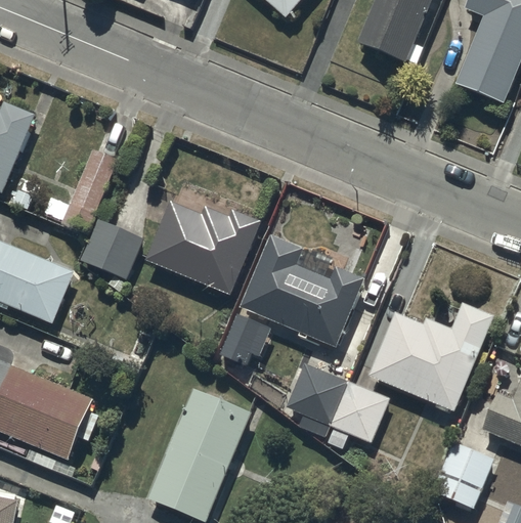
[(266,0),(286,16),(299,0),(266,0)]
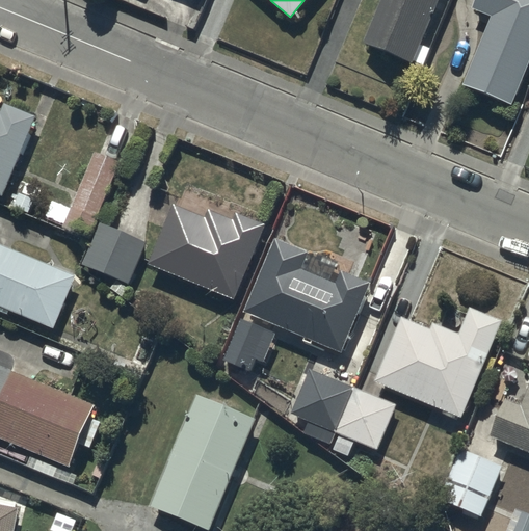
[(355,0),(350,14),(370,21),(361,42),(412,63),(413,60),(419,63),(425,49),(419,47),(437,5),(441,6),(443,0),(355,0)]
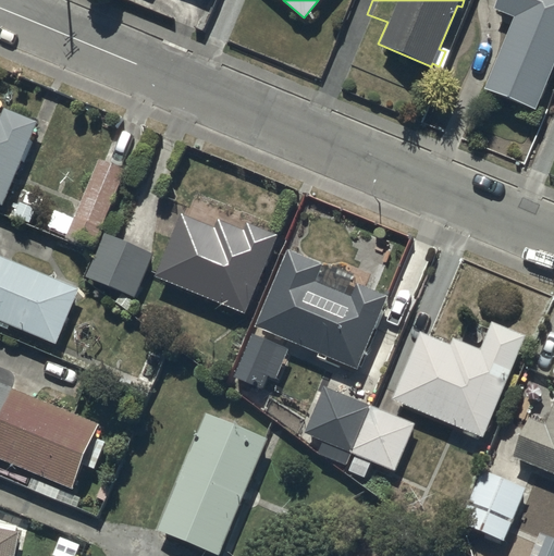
[(553,60),(553,0),(496,0),(493,9),(514,16),(485,87),(536,108),(553,60)]
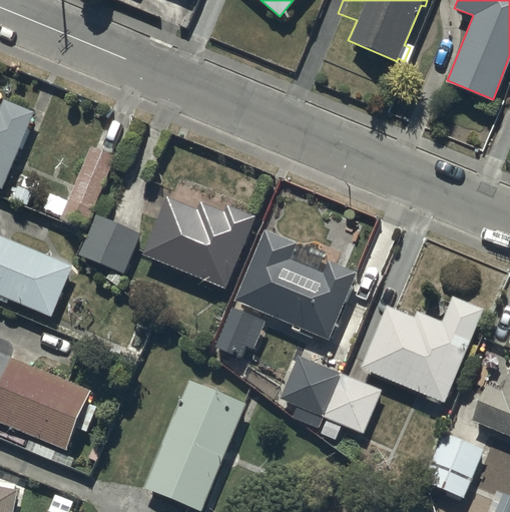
[(0,188),(2,189),(34,111),(4,99),(0,108),(0,188)]
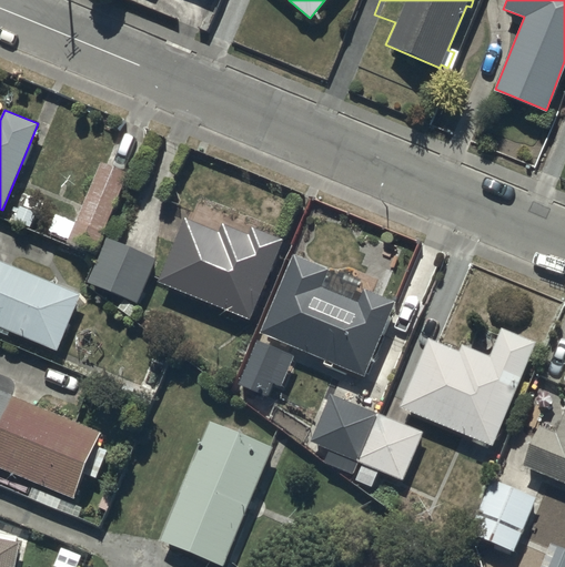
[(96,253),(127,173),(99,162),(76,222),(54,214),(48,232),(69,241),(68,242),(96,253)]
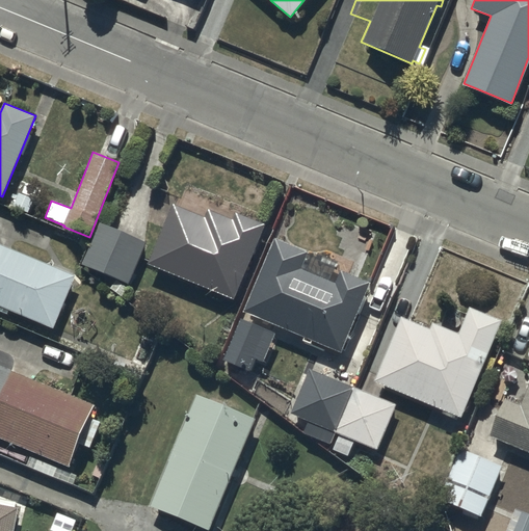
[(173,204),(148,263),(234,298),(265,224),(236,212),(233,219),(207,209),(204,216),(173,204)]
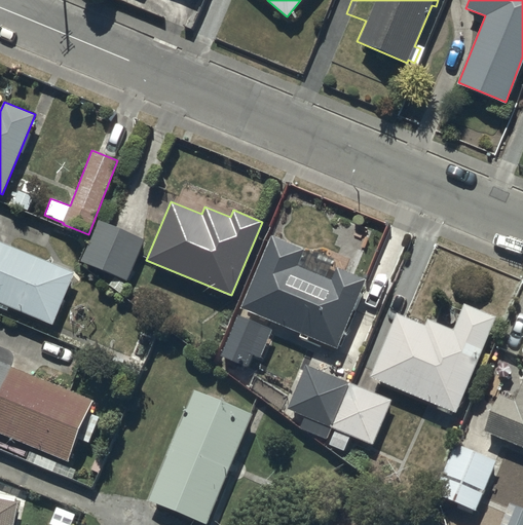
[(143,239),(98,220),(81,261),(125,279),(143,239)]
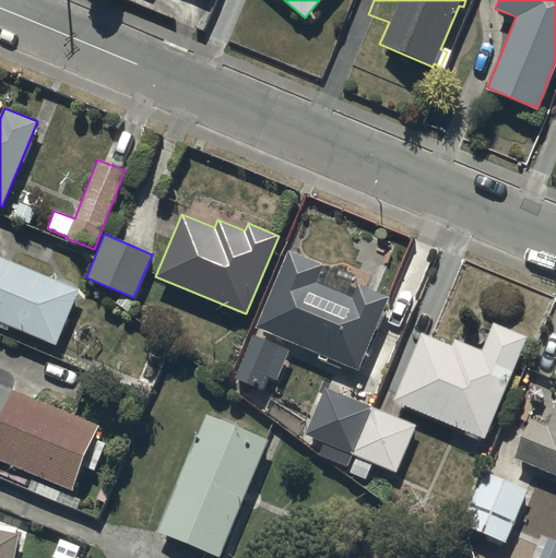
[(288,249),(255,328),(318,355),(316,358),(330,365),(332,359),(357,370),(388,297),(356,284),(351,297),(318,283),(326,264),(288,249)]
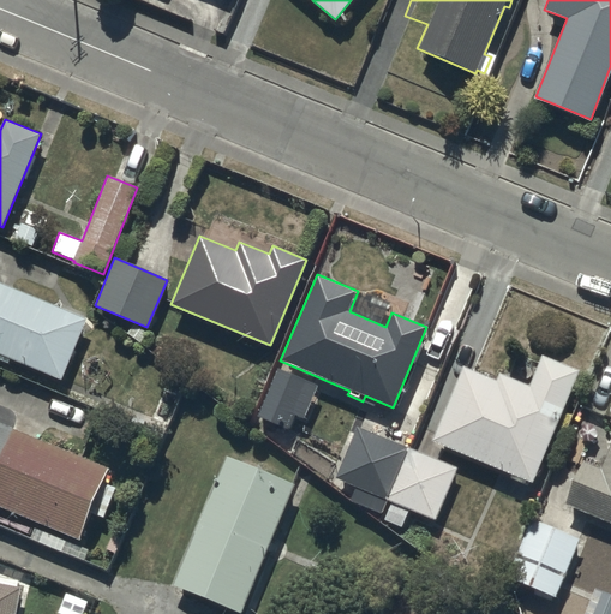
[(0,362),(6,364),(9,359),(59,381),(85,317),(0,281),(0,362)]
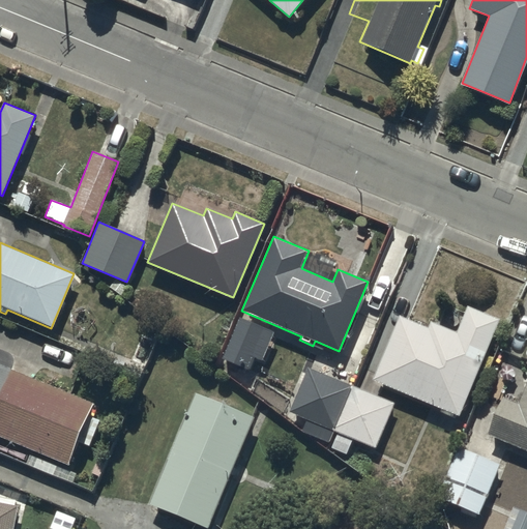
[(399,316),(373,379),(460,415),(499,319),(467,305),(456,332),(430,322),(428,327),(399,316)]
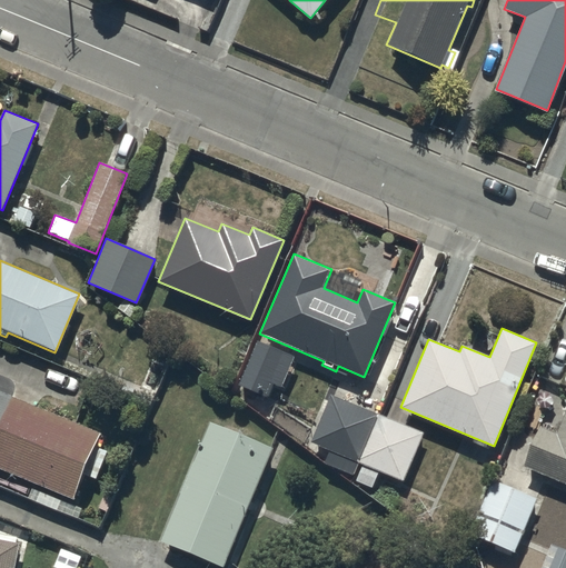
[(295,355),(258,339),(239,385),(266,396),(271,381),(283,386),(295,355)]
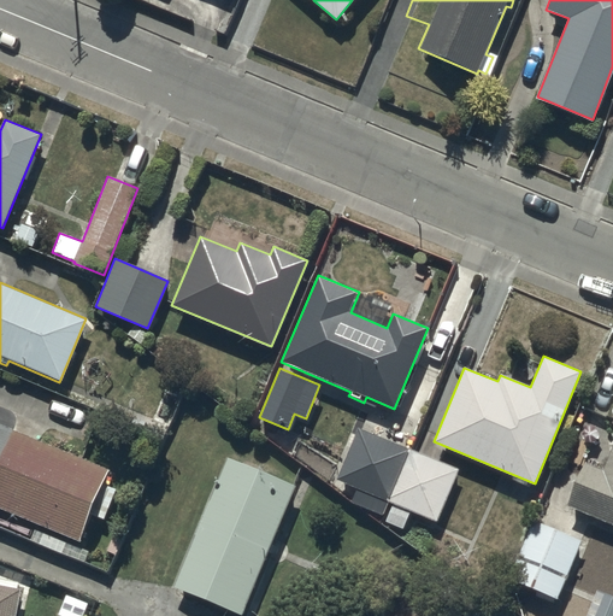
[(107,470),(0,423),(0,506),(78,540),(89,514),(101,518),(113,491),(101,486),(107,470)]
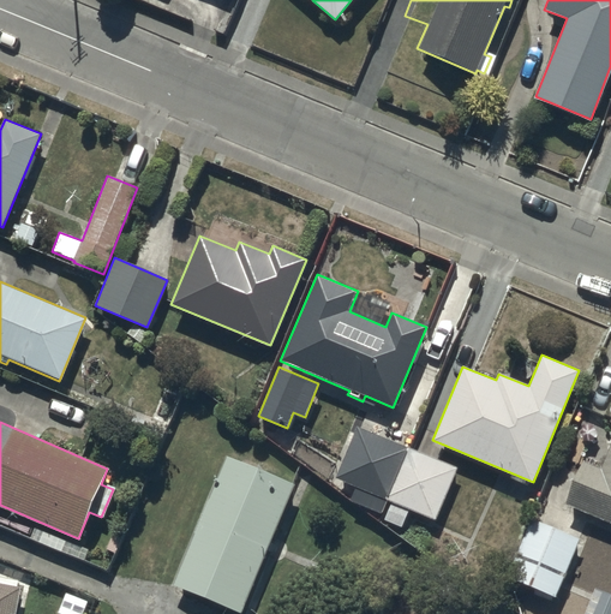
[(455,468),(357,428),(335,477),(355,487),(349,501),(382,514),(387,501),(391,504),(384,522),(401,528),(408,510),(433,520),(455,468)]
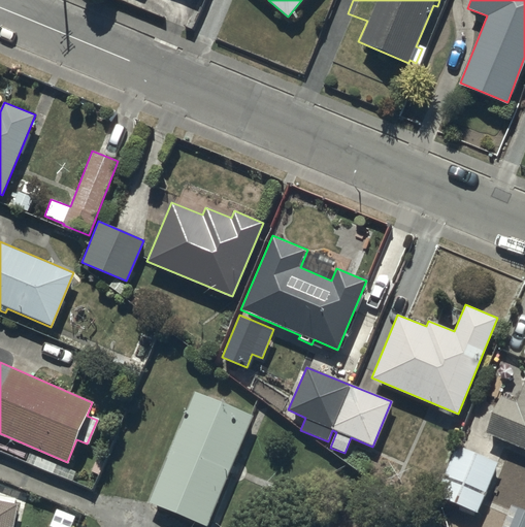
[(486,433),(524,449),(524,379),(516,401),(501,395),(486,433)]
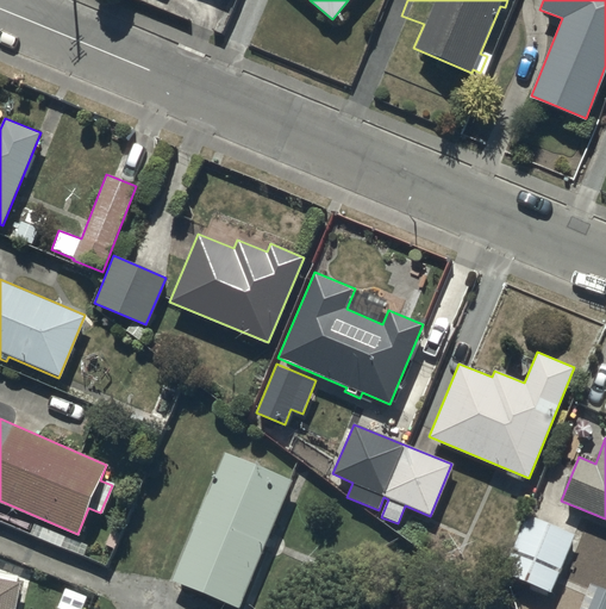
[(224,453),(174,579),(241,607),(292,482),(224,453)]
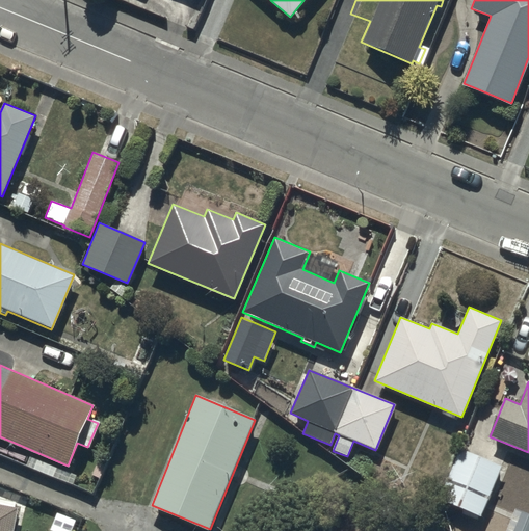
[(447,479),(488,498),(501,466),(459,449),(447,479)]
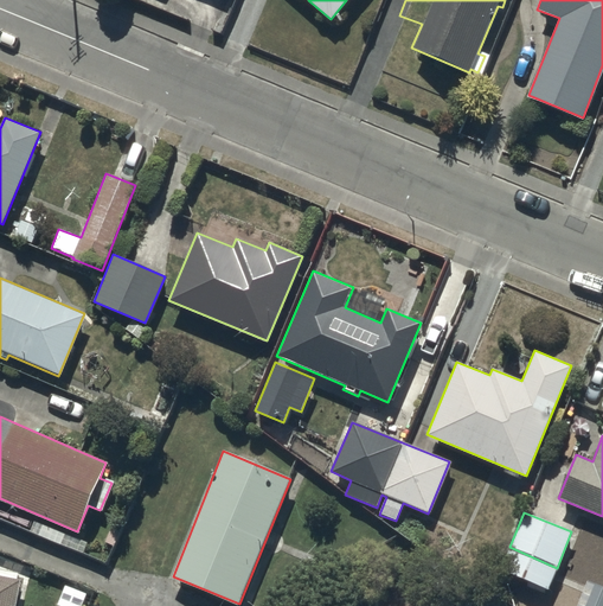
[(557,568),(510,547),(500,571),(547,589),(557,568)]
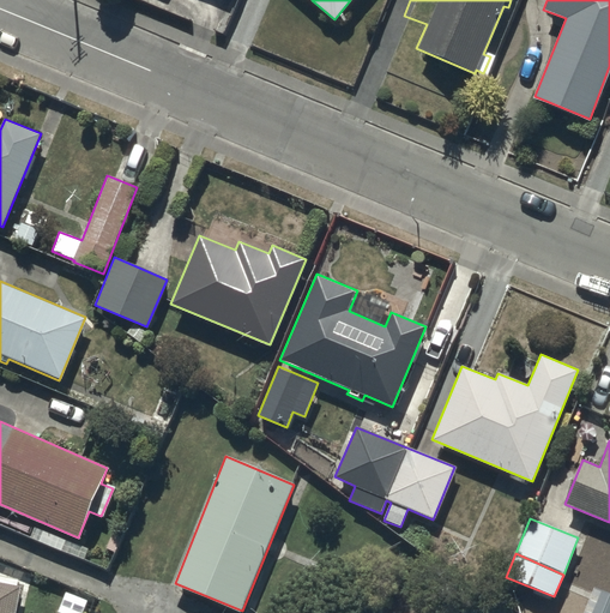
[(11,612),(19,581),(0,576),(0,612),(11,612)]
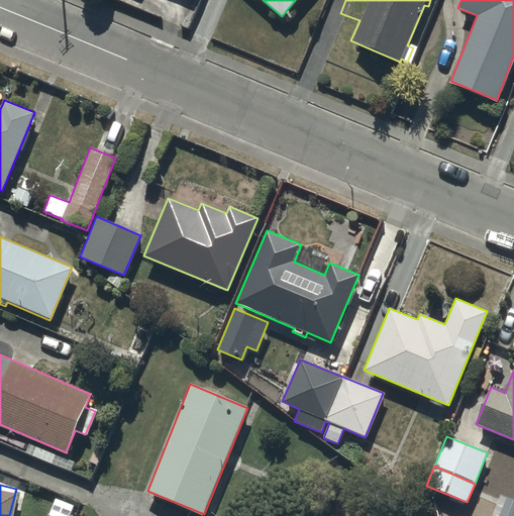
[(513,515),(513,499),(499,494),(490,515),(513,515)]
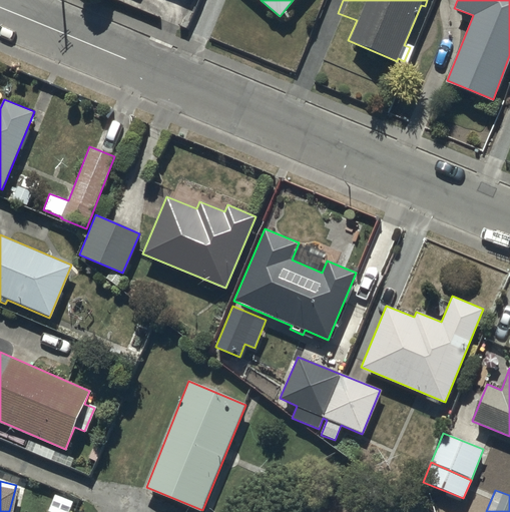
All buildings are outlined.
